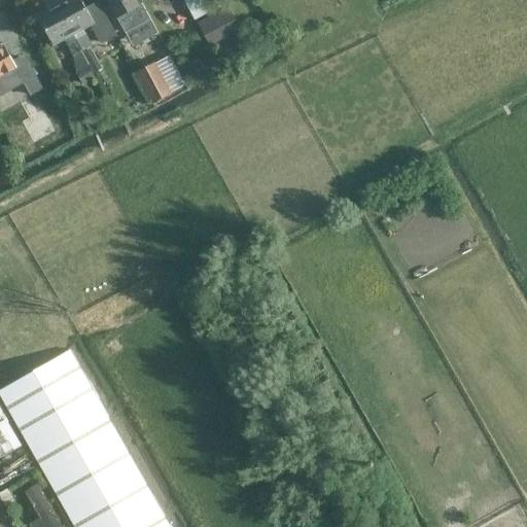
[(100,2),(88,9),(81,0),(69,0),(58,6),(82,51),(93,46),(84,30),(93,26),(102,44),(117,36),(100,2)]
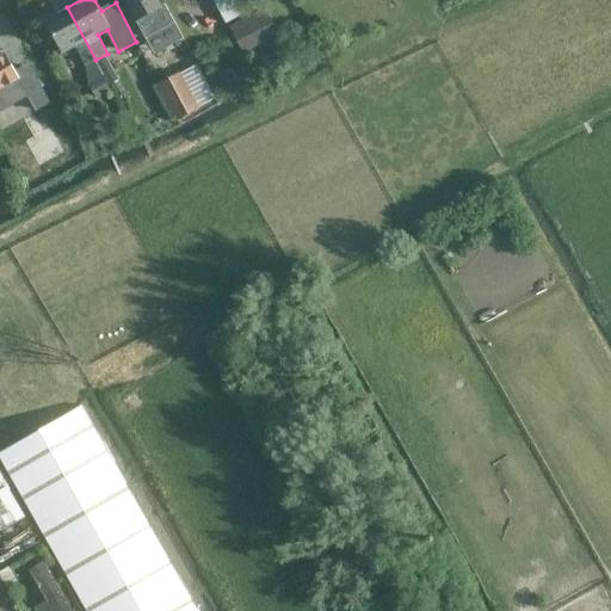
[(160,24),(167,19),(156,0),(123,0),(142,34),(160,24)]
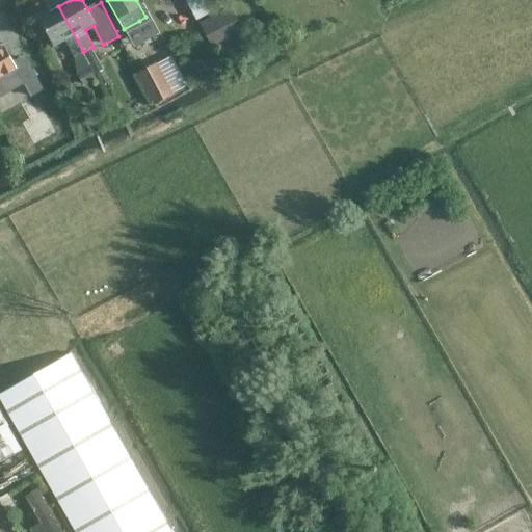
[(185,0),(196,21),(215,10),(209,0),(185,0)]
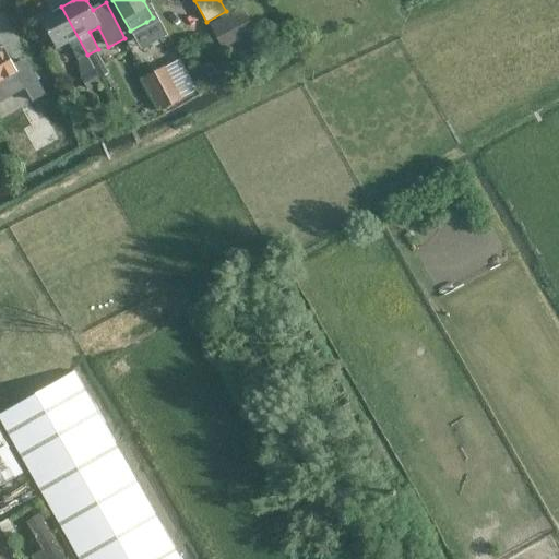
[(87,55),(61,7),(39,19),(57,50),(68,44),(78,61),(87,55)]
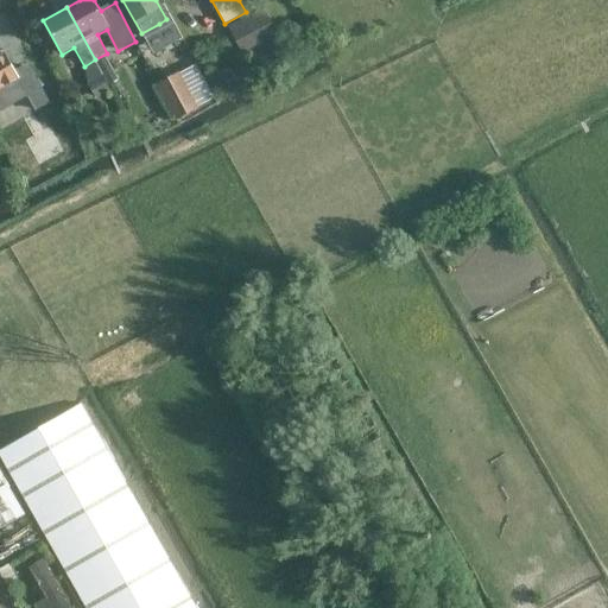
[(260,75),(283,63),(273,43),(280,39),(264,7),(228,27),(245,59),(249,57),(260,75)]
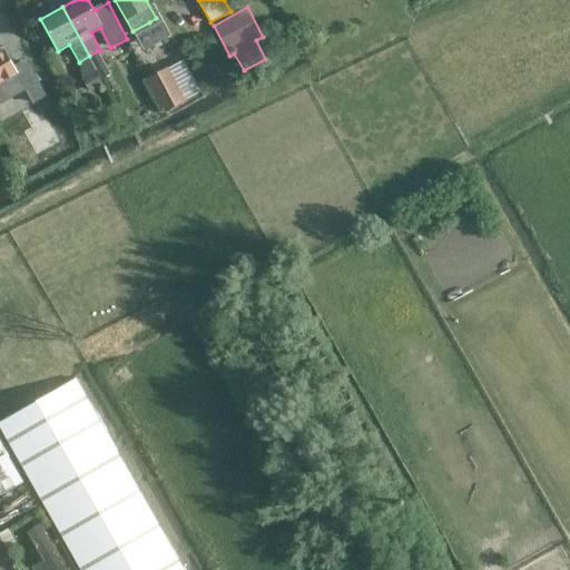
[(0,77),(0,99),(37,79),(28,62),(15,70),(16,74),(2,81),(0,77)]
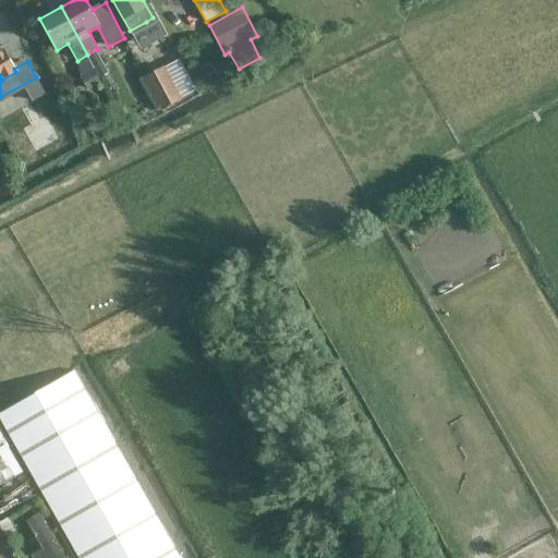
[(101,83),(93,68),(81,75),(88,91),(101,83)]
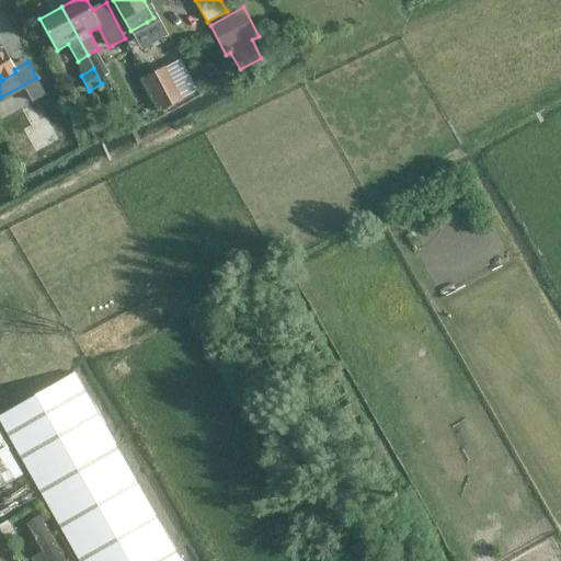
[(147,78),(163,110),(182,99),(165,68),(147,78)]
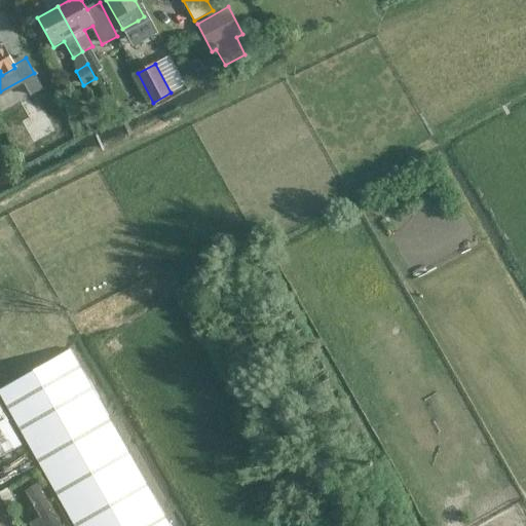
[(167,525),(69,350),(0,388),(0,395),(74,525),(167,525)]
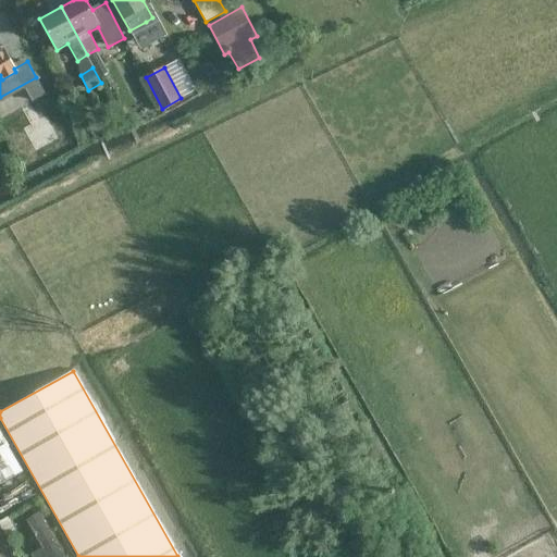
[(0,432),(0,471),(10,466),(1,450),(8,446),(0,432)]
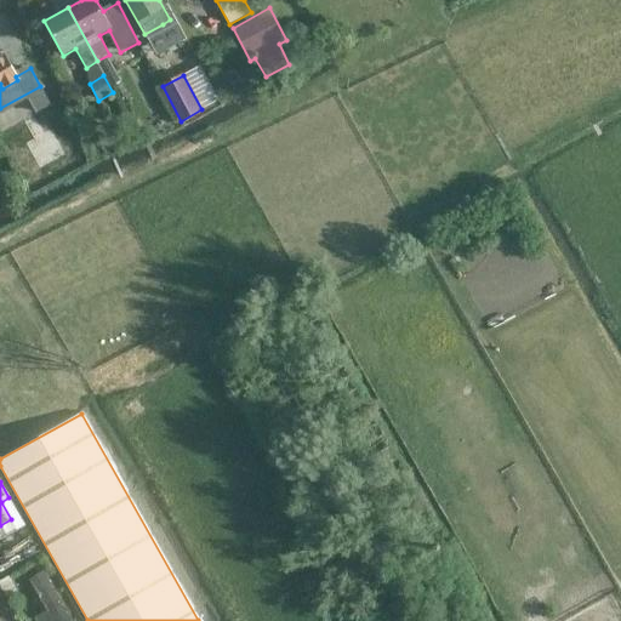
[(72,620),(44,571),(28,580),(46,611),(34,619),(35,620),(72,620)]
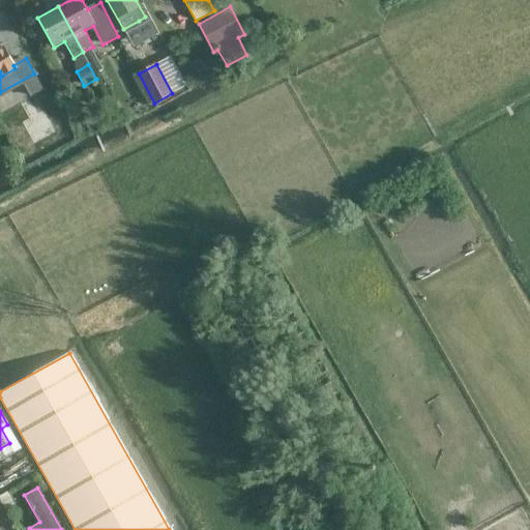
[(7,492),(0,496),(0,499),(5,508),(15,503),(7,492)]
